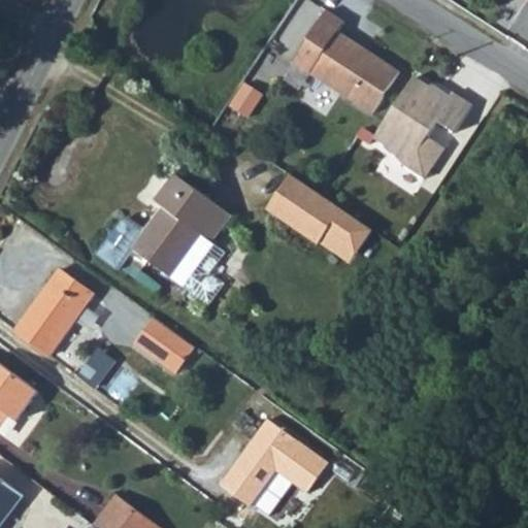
[(339,20),(321,8),(288,61),(368,110),(395,68),(333,29),(339,20)]
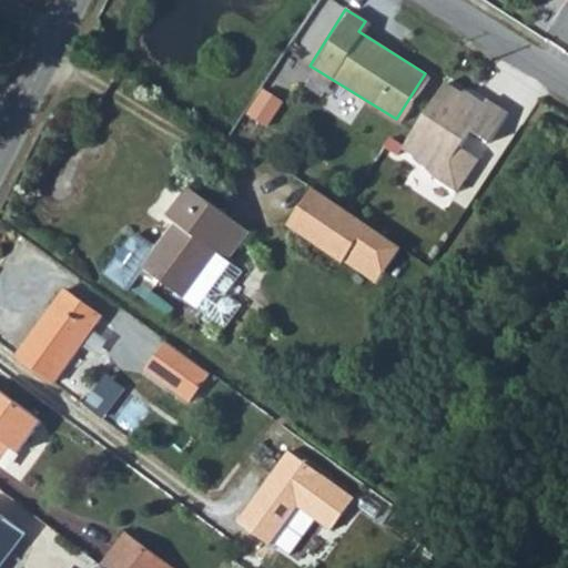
[(469,132),(487,144),(508,113),(486,99),(483,104),(465,92),(464,94),(444,82),(398,149),(437,174),(434,180),(456,194),(479,159),(460,146),(469,132)]
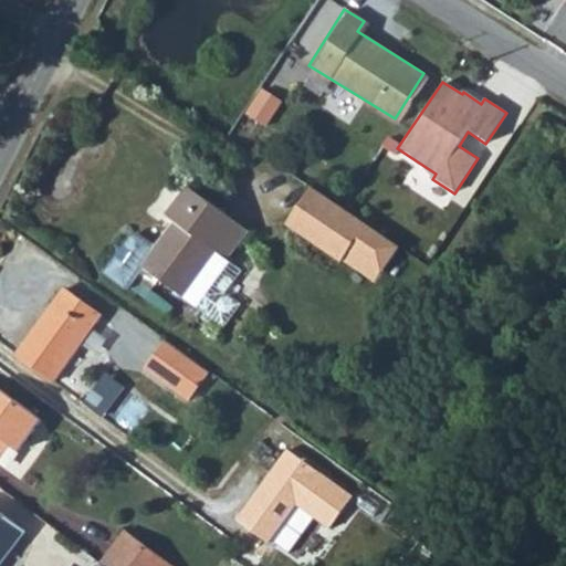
[(264,85),(249,112),(271,124),(286,98),(264,85)]
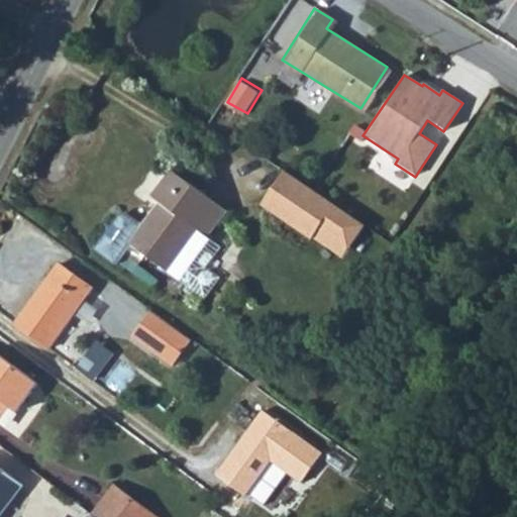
[(229,211),(177,174),(159,200),(167,207),(150,230),(133,218),(127,219),(103,254),(124,270),(138,248),(202,293),(195,302),(206,310),(226,281),(205,267),(219,244),(210,238),(229,211)]
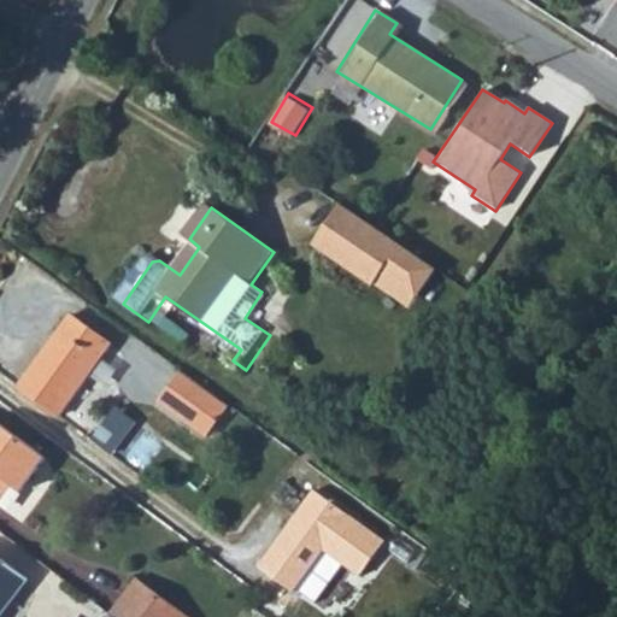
[(434,266),(340,209),(315,250),(375,287),(380,278),(383,274),(412,292),(421,288),(434,266)]
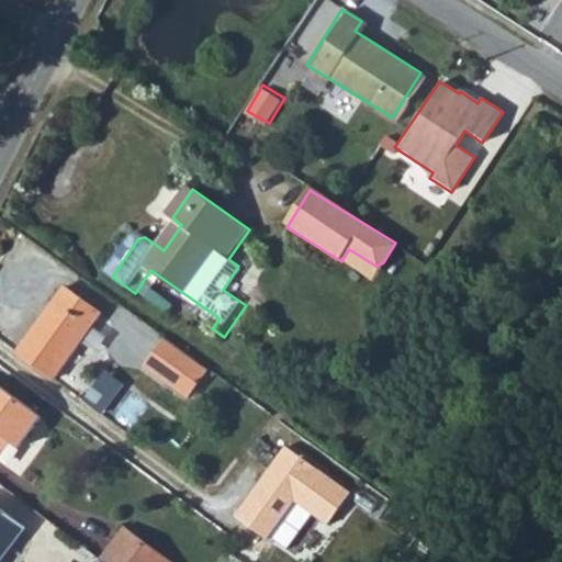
[(349,249),(346,254),(377,272),(383,262),(375,266),(349,249)]
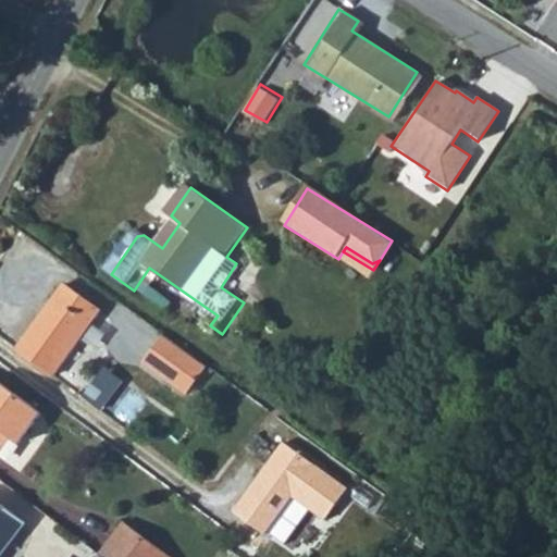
[(10,345),(46,372),(93,307),(57,282),(10,345)]
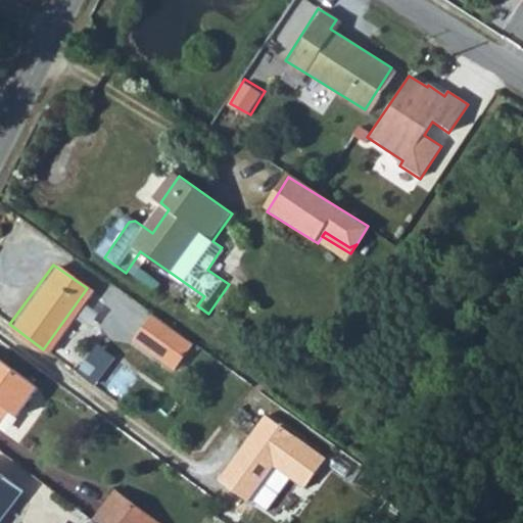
[(152,313),(133,337),(173,368),(192,343),(152,313)]
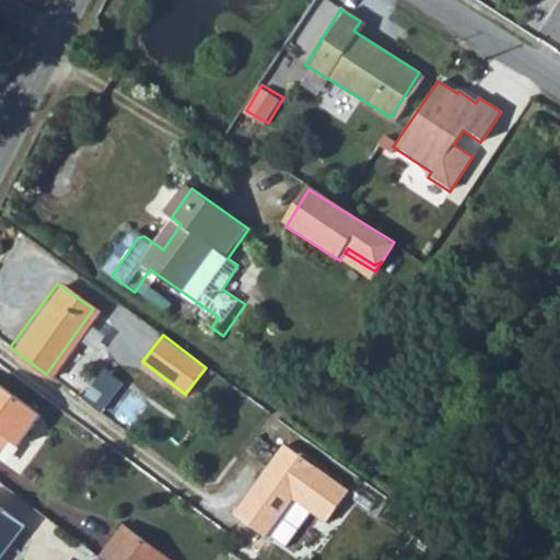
[(105,408),(126,380),(108,368),(88,396),(105,408)]
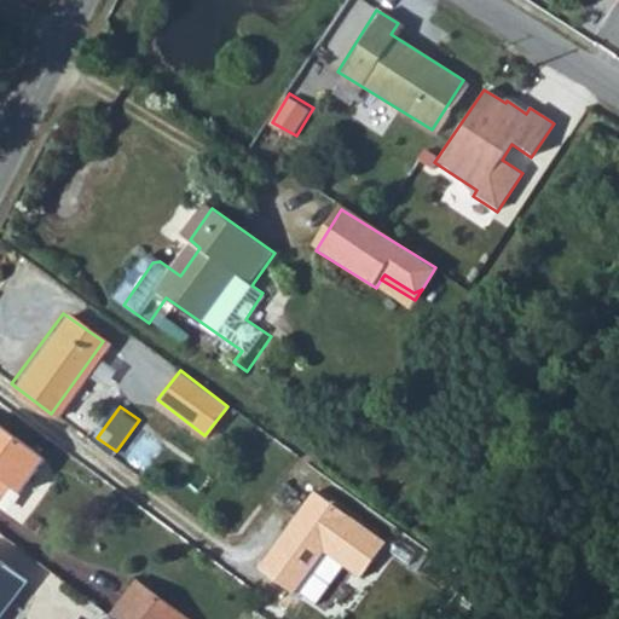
[(0,507),(4,509),(17,490),(28,498),(53,463),(0,424),(0,507)]
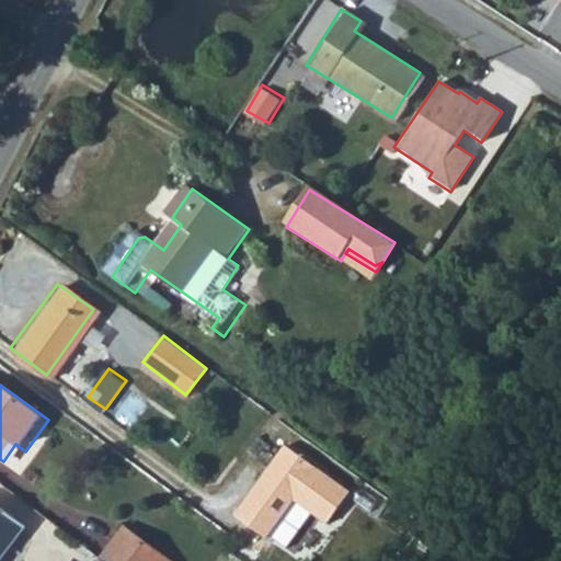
[(285,441),(236,511),(266,531),(293,495),(325,518),(348,485),(285,441)]
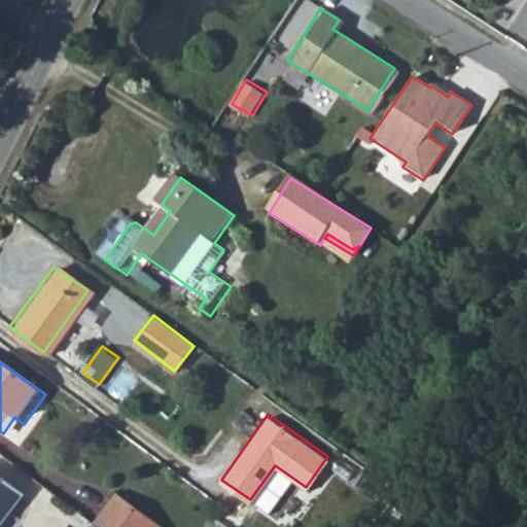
[(0,518),(18,494),(0,481),(0,518)]
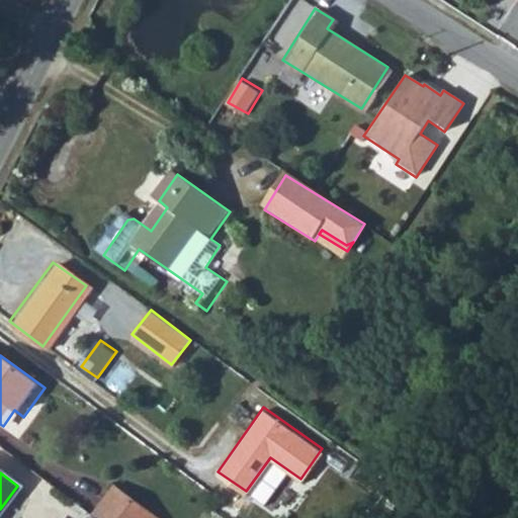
[(87,515),(91,517),(140,517),(146,511),(109,485),(87,515)]
